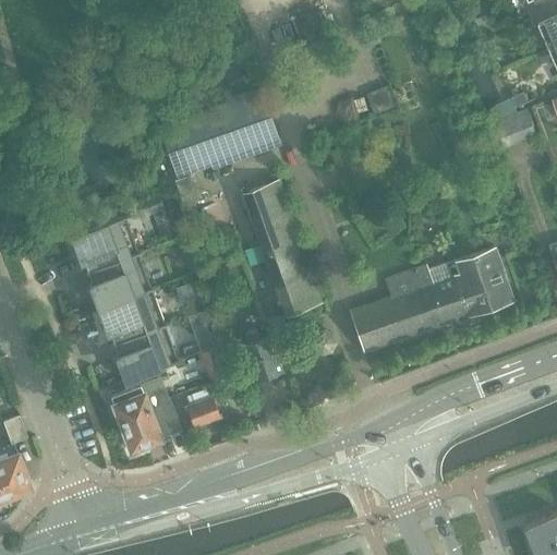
[(556,0),(529,0),(530,1),(524,4),(531,16),(556,4),(556,0)]
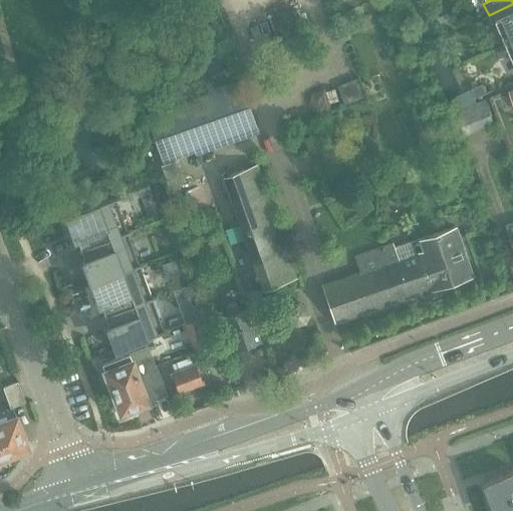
[(512,4),(489,15),(493,27),(499,25),(508,47),(512,45),(512,4)]
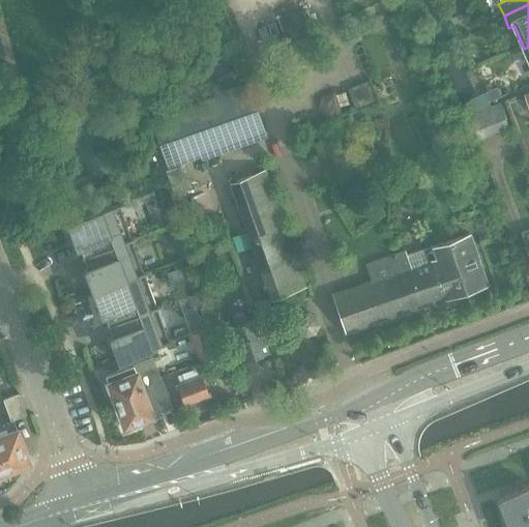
[(346,39),(350,49),(363,44),(359,34),(346,39)]
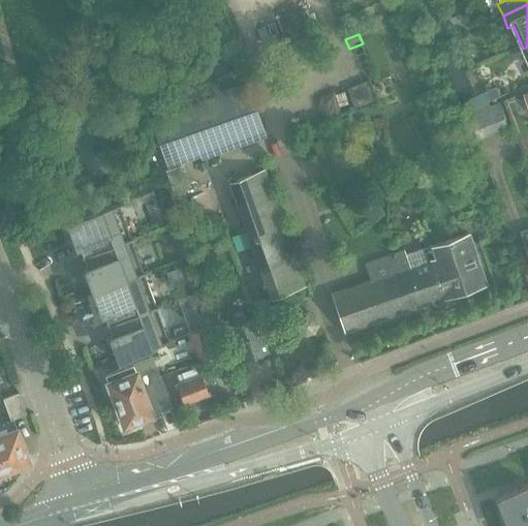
[(355,112),(374,104),(367,85),(347,92),(355,112)]
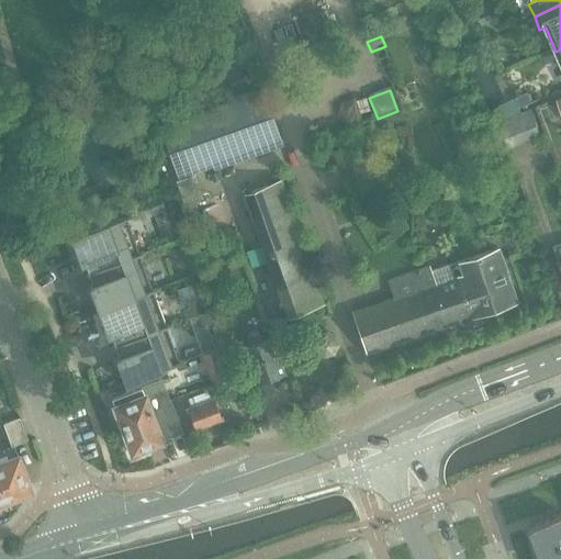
[(282,145),(266,94),(161,131),(179,180),(282,145)]
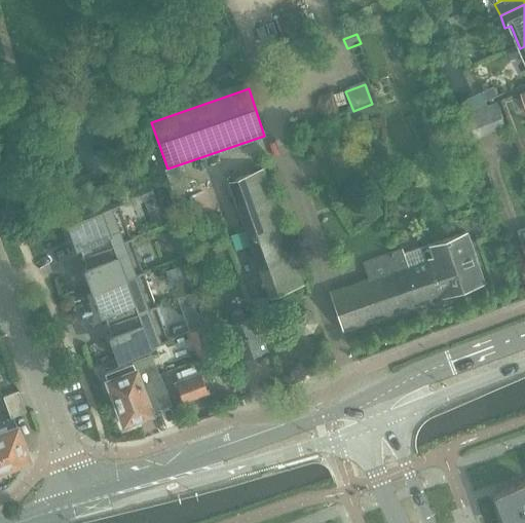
[(490,103),(499,99),(497,89),(487,94),(490,103)]
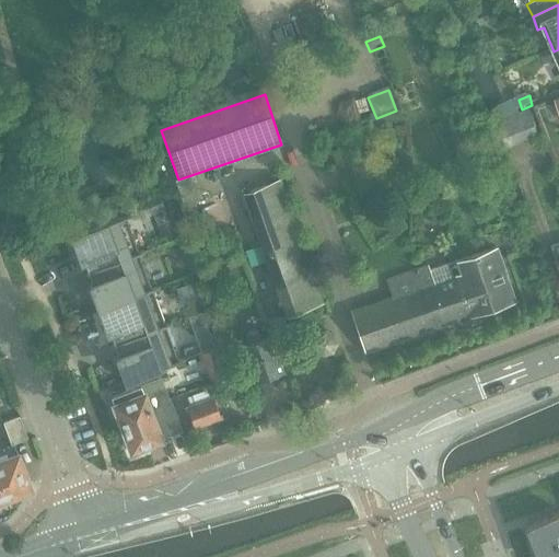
[(345,109),(349,122),(359,118),(354,105),(345,109)]
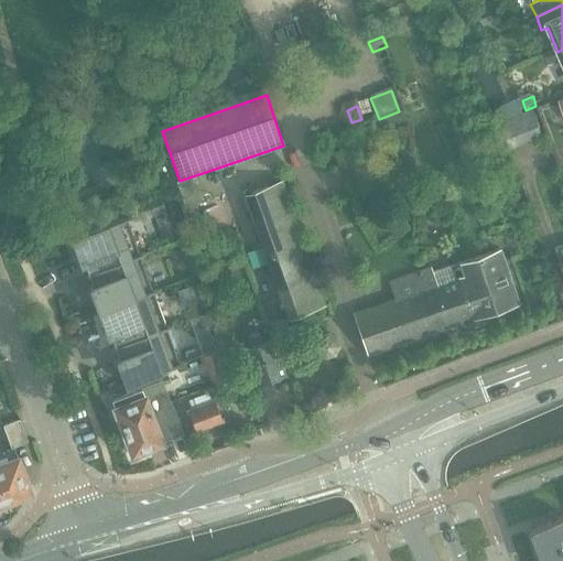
[(534,114),(494,129),(505,155),(545,140),(534,114)]
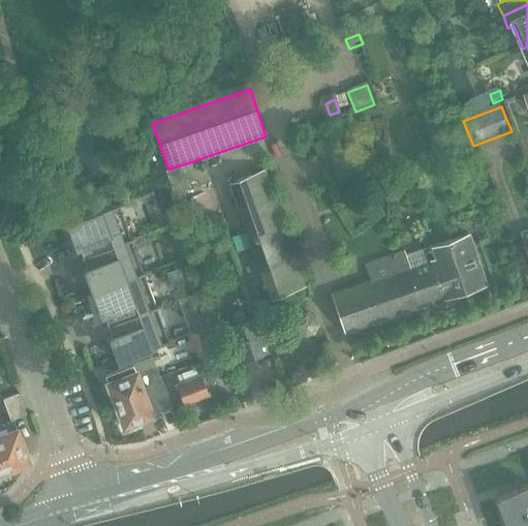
[(432,127),(451,118),(445,107),(427,117),(432,127)]
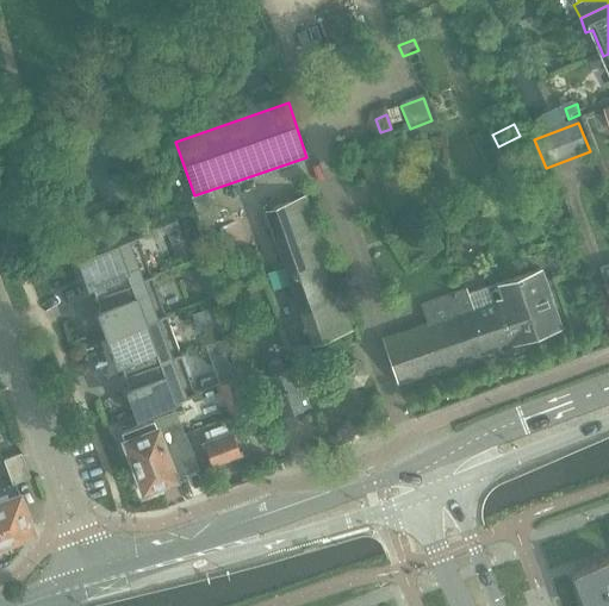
[(274,294),(291,288),(312,348),(354,333),(306,198),(265,213),(285,272),(268,277),(274,294)]
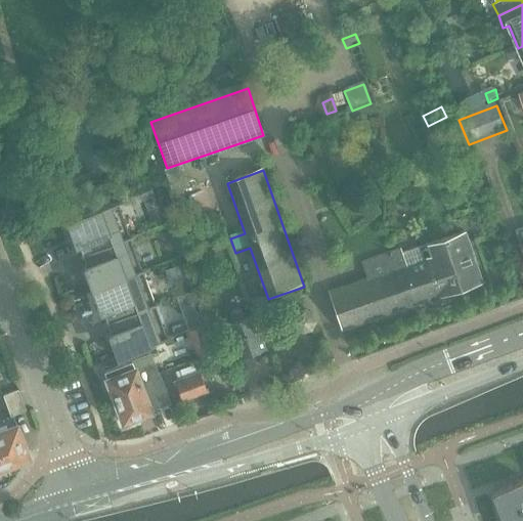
[(130,237),(118,207),(123,205),(123,204),(68,224),(72,235),(78,233),(80,239),(74,241),(76,247),(82,245),(85,254),(130,237)]
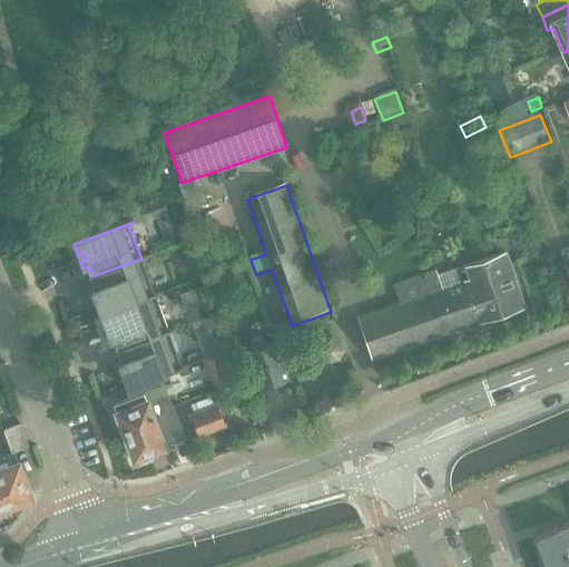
[(402,306),(360,321),(373,361),(385,357),(420,344),(462,330),(464,335),(471,339),(478,336),(481,330),(479,323),(523,309),(507,257),(439,280),(438,275),(395,289),(402,306)]
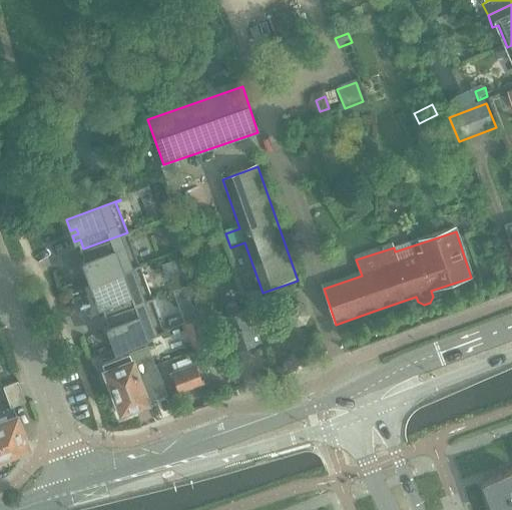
[(88,262),(82,264),(84,270),(90,268),(92,273),(86,275),(90,284),(139,266),(127,235),(132,233),(132,232),(127,233),(127,232),(83,248),(84,249),(78,252),(78,253),(84,251),(88,262)]
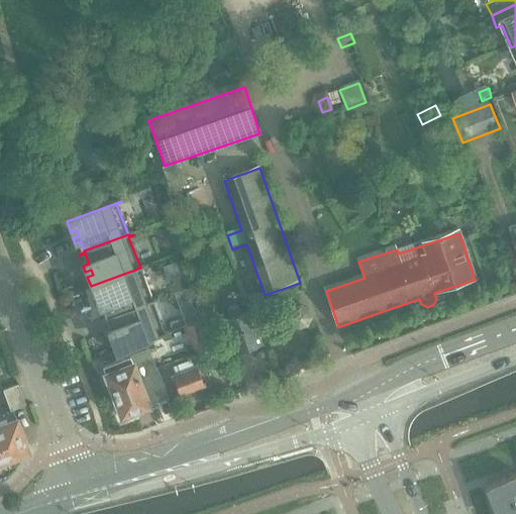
[(101,297),(103,302),(97,304),(99,310),(105,308),(109,317),(152,301),(141,271),(145,269),(145,268),(140,269),(140,268),(91,286),(95,299),(101,297)]
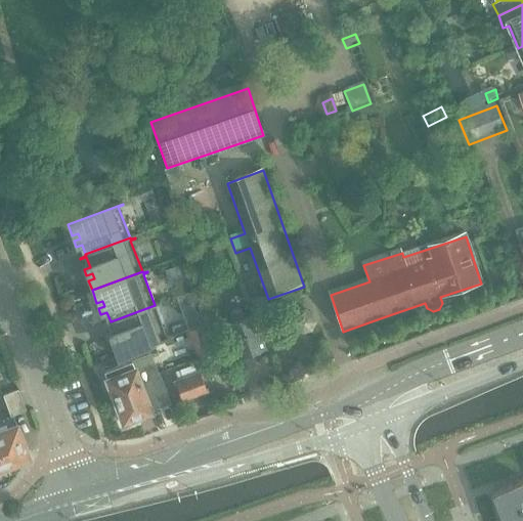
[(253,303),(258,319),(272,314),(266,299),(253,303)]
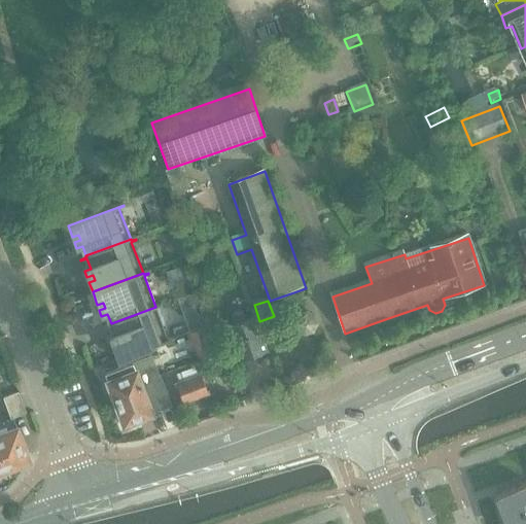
[(156,309),(161,308),(161,307),(155,308),(155,307),(111,323),(111,324),(105,326),(106,328),(111,325),(115,337),(109,339),(112,345),(117,343),(119,348),(113,350),(118,361),(173,342),(173,340),(168,342),(156,309)]
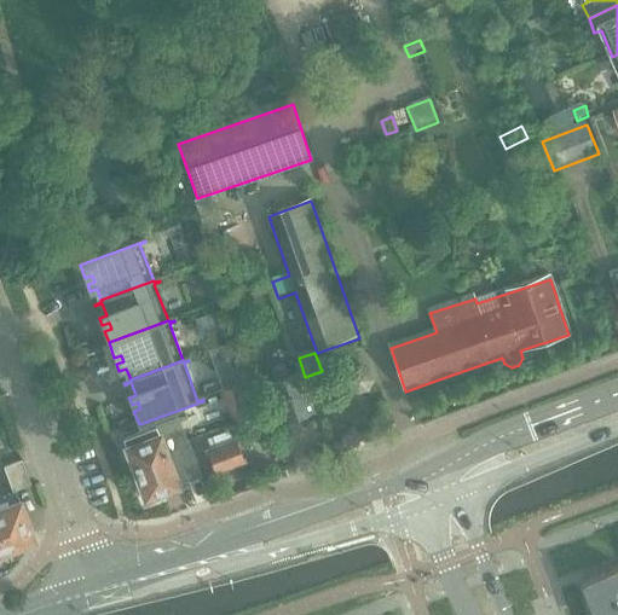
[(299,373),(288,378),(284,369),(272,372),(276,382),(269,386),(284,425),(296,422),(300,423),(307,421),(309,417),(315,415),(299,373)]
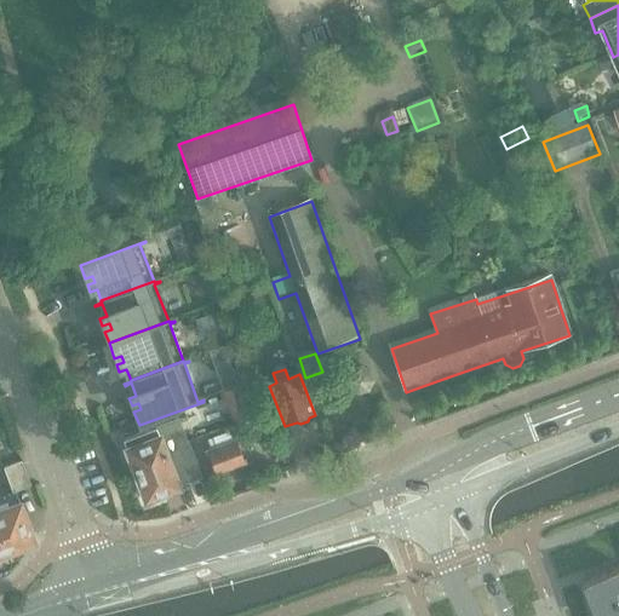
[(371,398),(377,389),(373,376),(362,372),(351,375),(345,385),(349,397),(360,402),(371,398)]
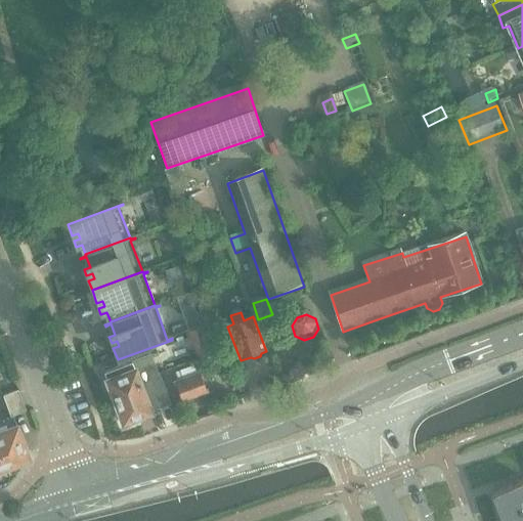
[(150,356),(104,374),(123,425),(125,424),(126,427),(141,421),(140,419),(151,414),(150,411),(169,404),(150,356)]
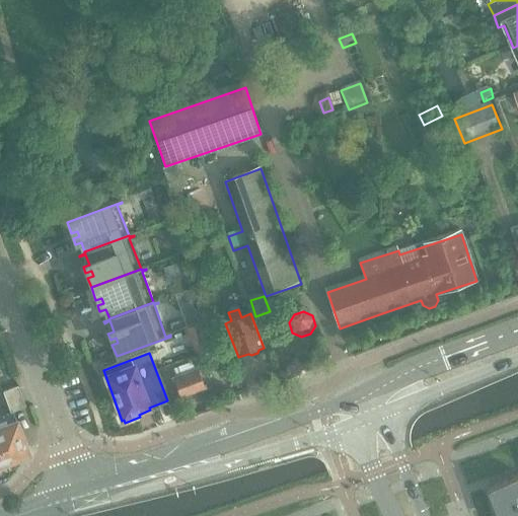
[(174,381),(180,397),(179,397),(179,398),(206,388),(205,388),(199,373),(200,372),(200,371),(173,381),(173,382),(174,381)]
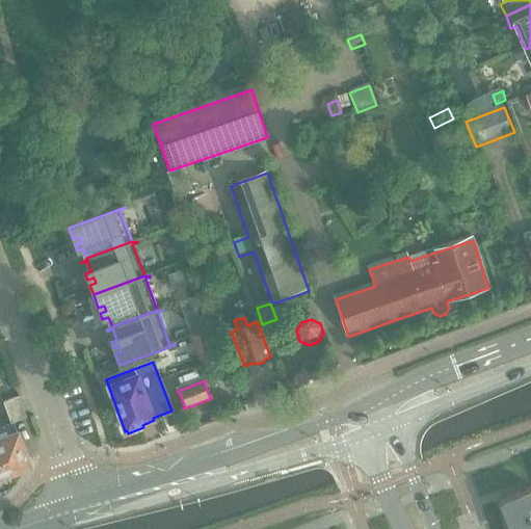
[(19,398),(3,404),(11,425),(27,420),(19,398)]
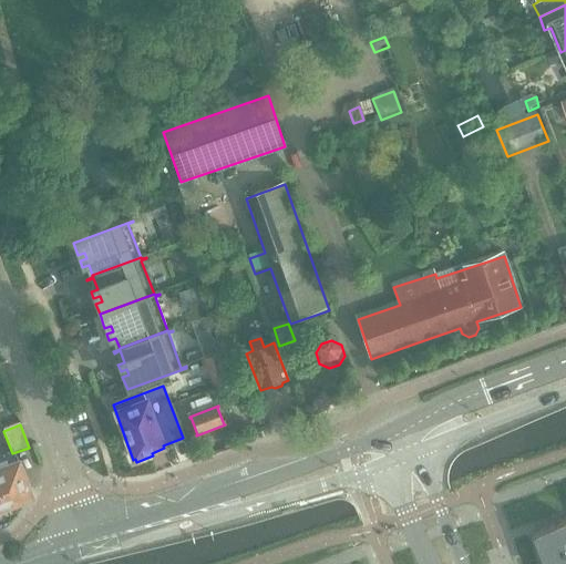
[(18,462),(0,468),(0,489),(7,508),(9,506),(10,510),(21,505),(20,502),(31,498),(18,462)]
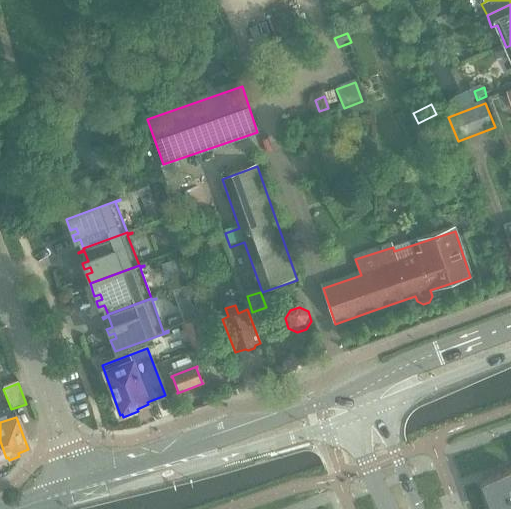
[(510,472),(483,484),(493,508),(510,508),(510,472)]
